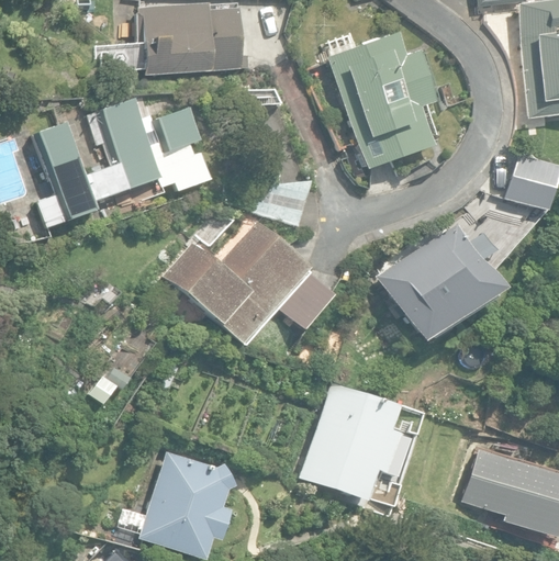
[(515,6),(528,119),(558,114),(558,0),(541,0),(543,2),(515,6)]
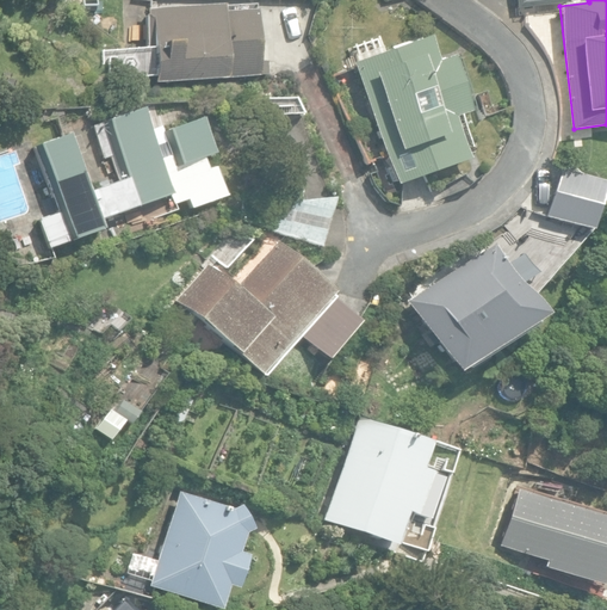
[(155,75),(155,80),(225,79),(225,76),(259,75),(256,11),(224,12),(224,6),(148,7),(149,50),(141,50),(135,56),(136,76),(155,75)]
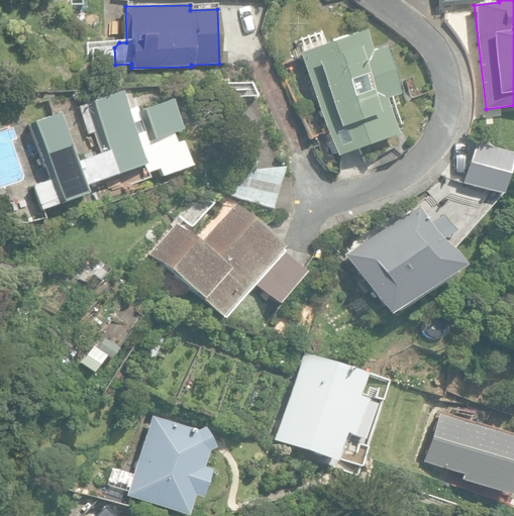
[(301,53),(337,156),(399,134),(387,98),(400,94),(384,47),(371,53),(363,30),(301,53)]
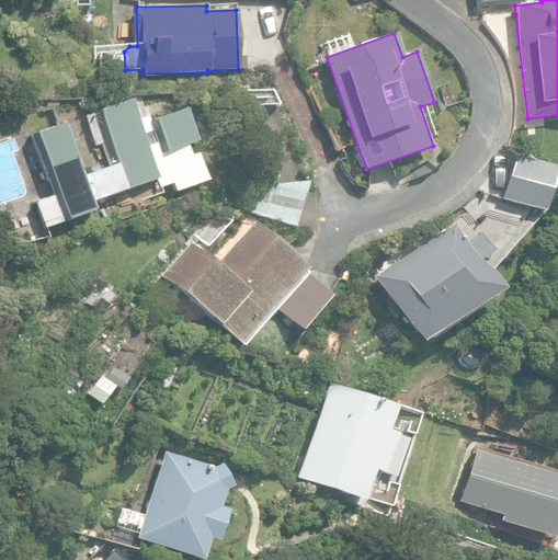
[(37,200),(47,228),(97,210),(93,201),(137,187),(143,202),(157,197),(163,192),(163,187),(174,183),(177,190),(208,180),(198,152),(193,155),(190,145),(198,140),(188,107),(151,120),(151,123),(144,126),(132,98),(87,114),(98,146),(104,144),(113,164),(84,174),(65,124),(32,134),(53,195),(37,200)]
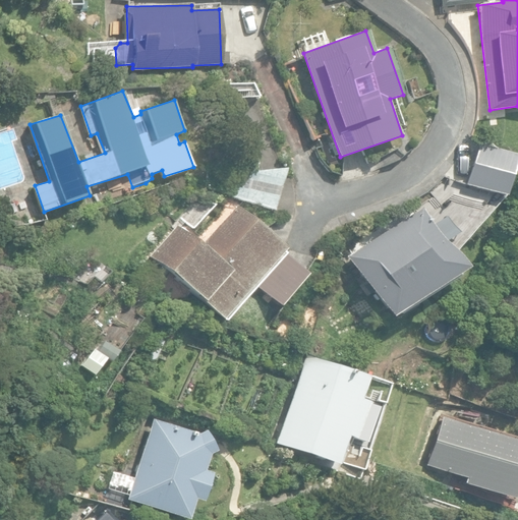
[(467,183),(504,195),(517,158),(517,155),(482,142),(467,183)]
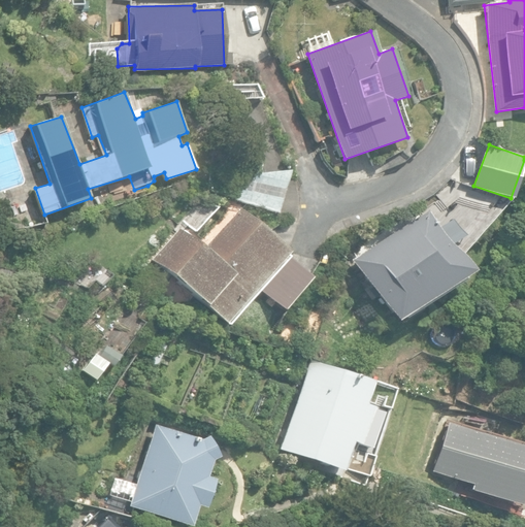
[(229,197),(281,211),(293,170),(237,171),(229,197)]
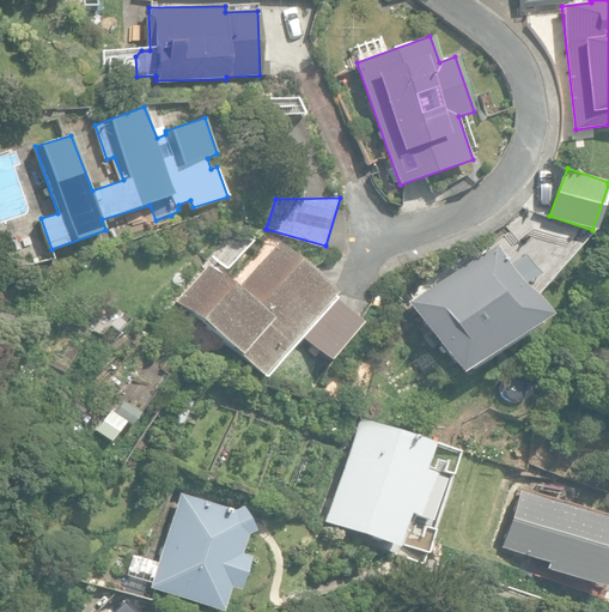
[(177,301),(261,376),(334,294),(278,242),(236,290),(208,265),(177,301)]
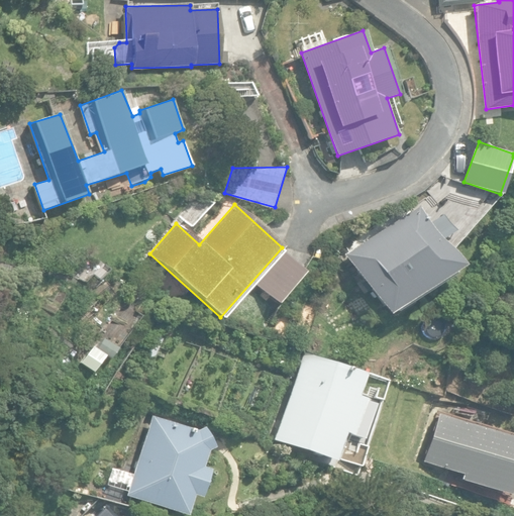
[(344,253),(383,314),(460,266),(443,239),(454,231),(440,209),(428,216),(421,205),(344,253)]
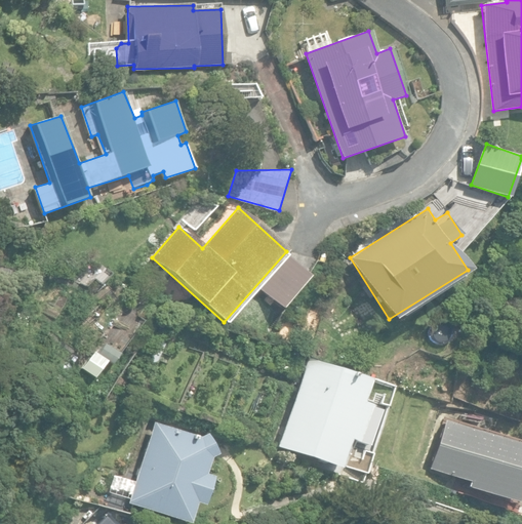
[(259,284),(283,305),(310,274),(286,253),(259,284)]
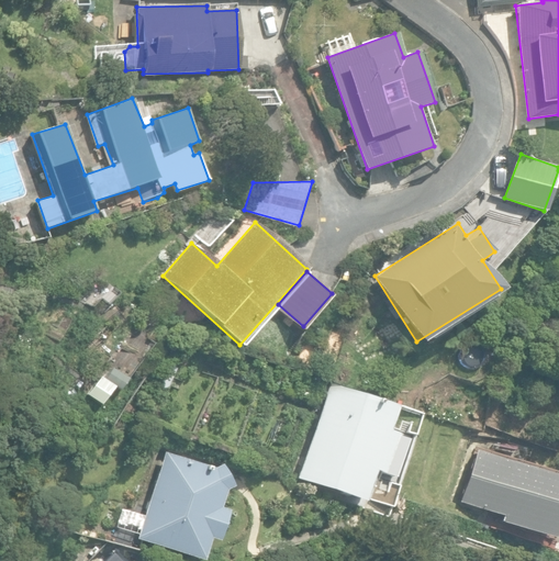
[(299,478),(366,501),(376,471),(383,473),(386,473),(399,433),(398,430),(391,428),(399,405),(332,382),(330,391),(299,478)]
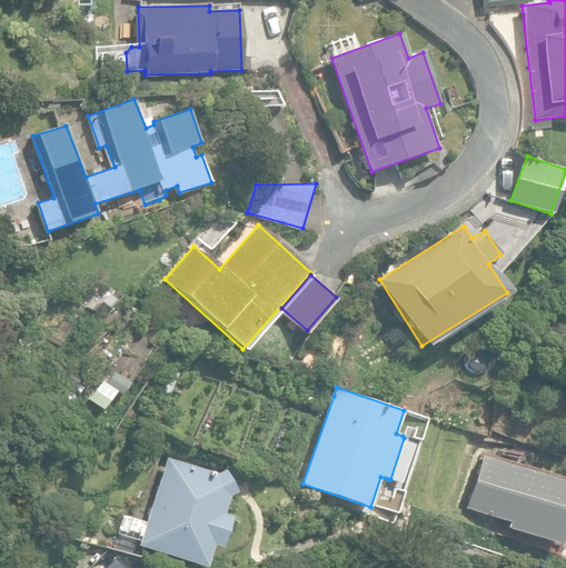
[(508,528),(556,545),(565,517),(565,481),(485,454),(466,507),(509,522),(508,528)]
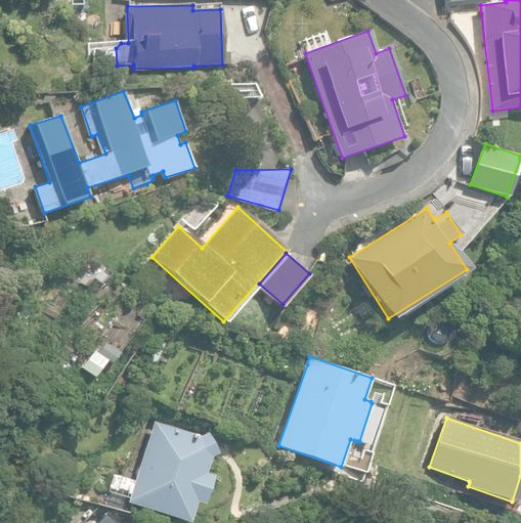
[(127,503),(187,522),(196,502),(203,504),(213,475),(205,473),(210,456),(217,453),(207,432),(201,436),(165,423),(156,420),(153,429),(127,503)]
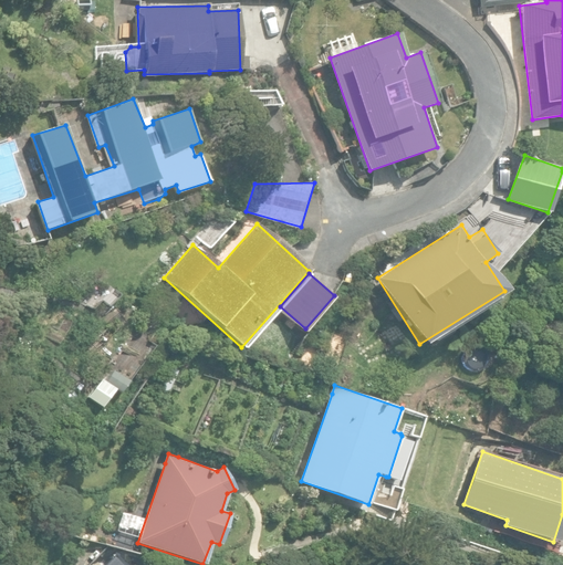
All buildings are outlined.
